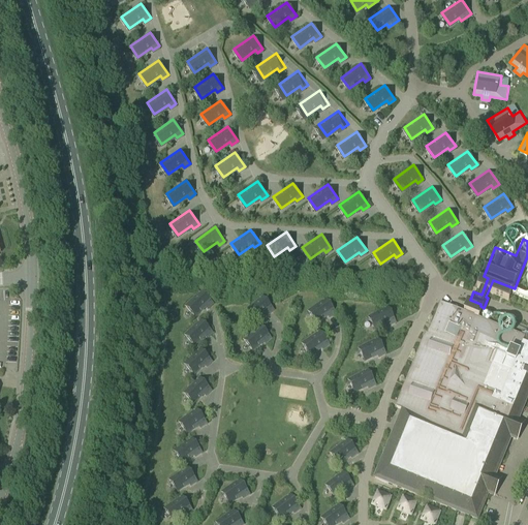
[(209,306),(214,302),(202,288),(186,304),(195,313),(206,304),(209,306)]
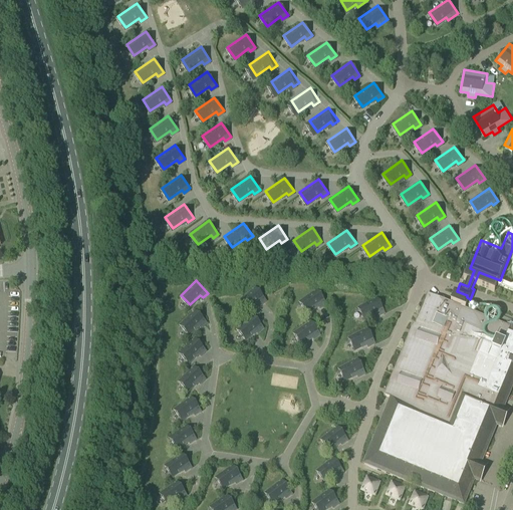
[(261,303),(266,298),(255,286),(240,299),(248,309),(259,300),(261,303)]
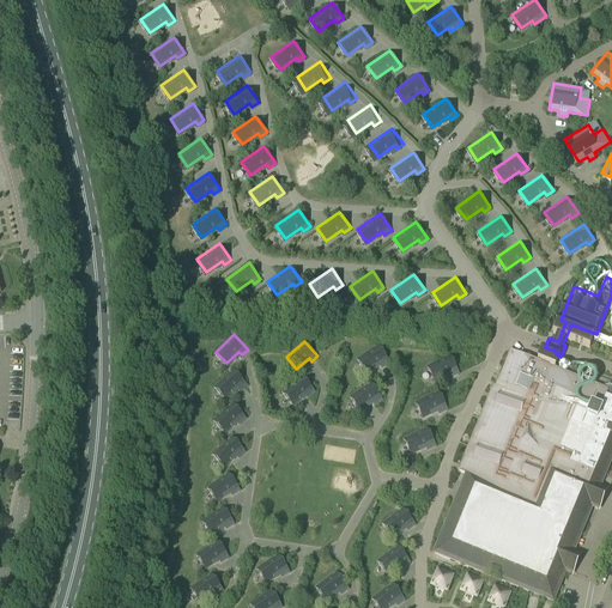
[(383,365),(389,360),(379,344),(358,357),(367,370),(381,362),(383,365)]
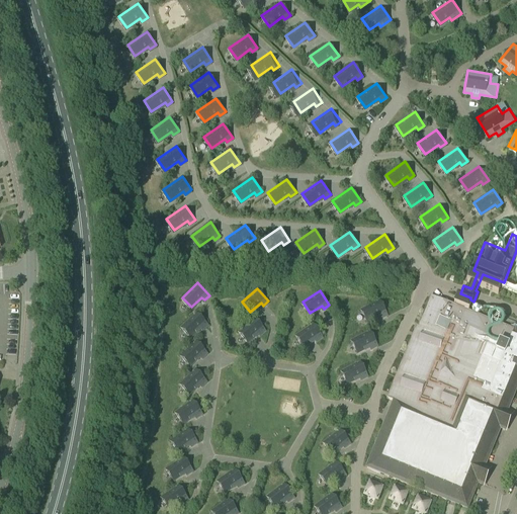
[(456,303),(431,292),(419,324),(416,323),(388,396),(393,398),(365,466),(468,507),(479,482),(485,485),(493,464),(487,462),(501,426),(507,428),(515,410),(510,408),(516,389),(516,318),(474,302),(470,300),(459,295),(456,303)]
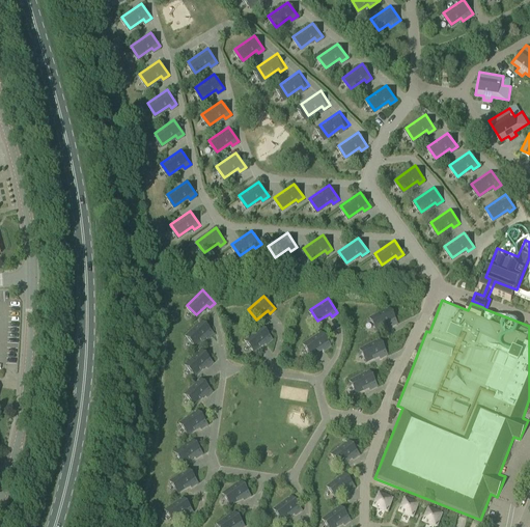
[(391,325),(397,322),(390,306),(370,315),(377,328),(389,322),(391,325)]
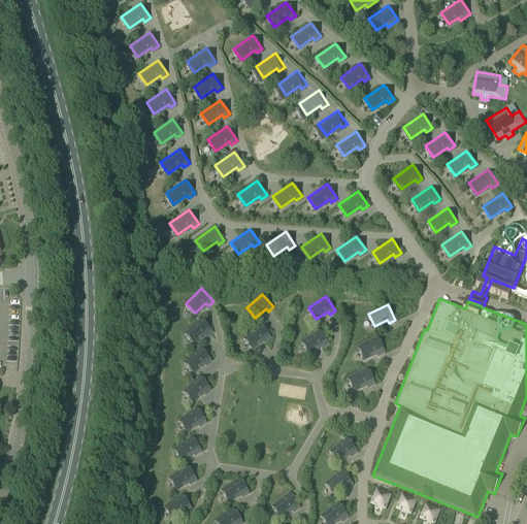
[(207,334),(212,329),(201,317),(186,332),(195,341),(205,332),(207,334)]
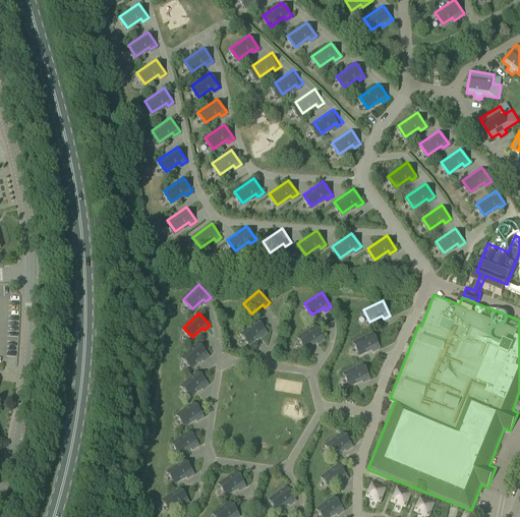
[(263,336),(268,331),(256,319),(241,332),(249,342),(260,333),(263,336)]
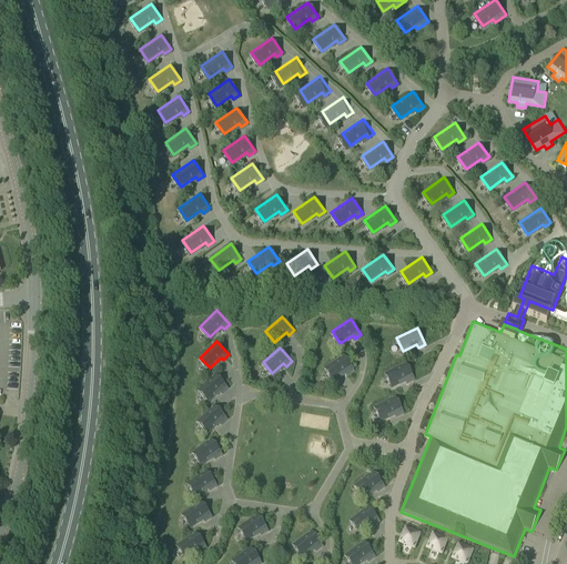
[(348,373),(354,369),(344,353),(325,366),(334,379),(346,370),(348,373)]
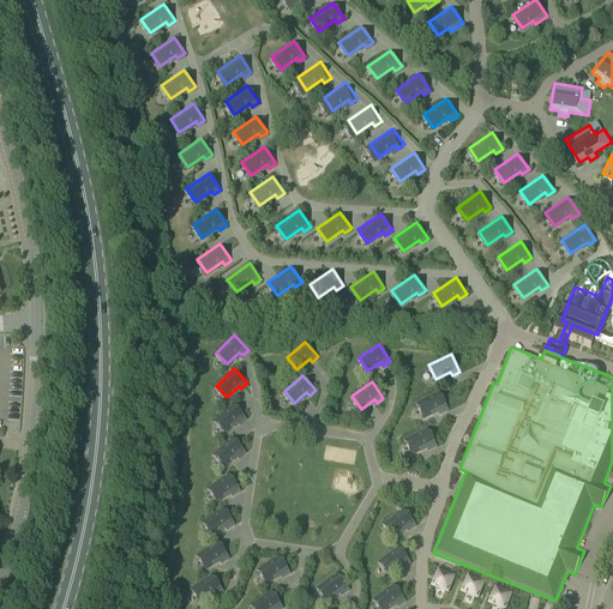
[(440,411),(449,408),(439,390),(418,402),(425,415),(439,408),(440,411)]
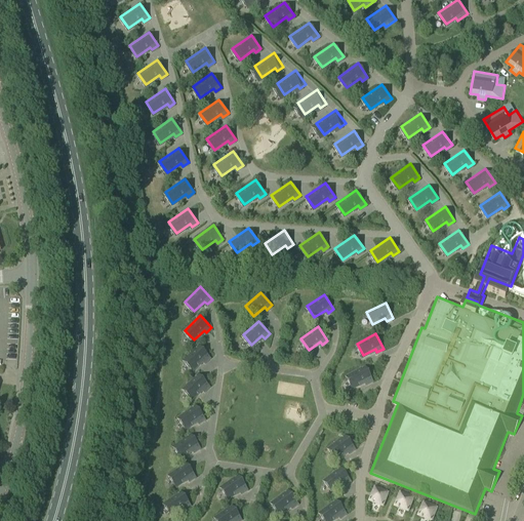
[(205,361),(211,356),(199,344),(184,358),(193,368),(203,359),(205,361)]
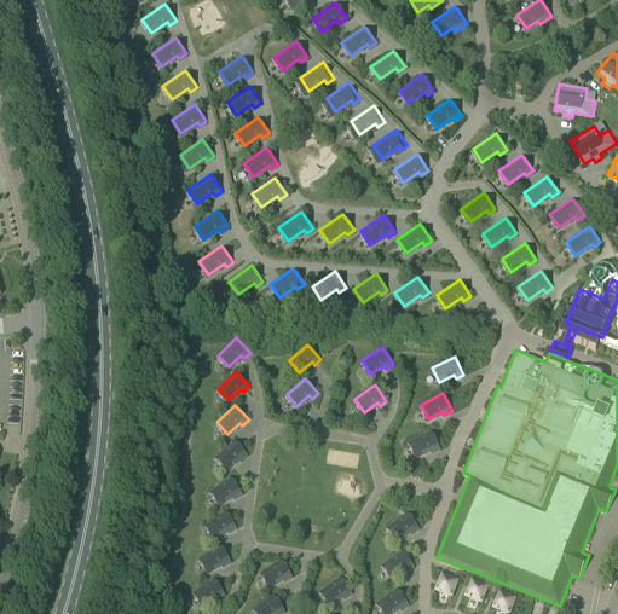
[(433,452),(440,447),(431,429),(409,441),(416,456),(431,447),(433,452)]
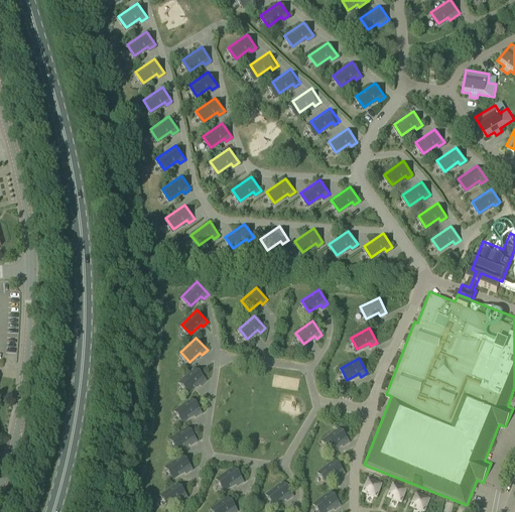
[(202,383),(207,378),(195,366),(180,381),(189,390),(199,381),(202,383)]
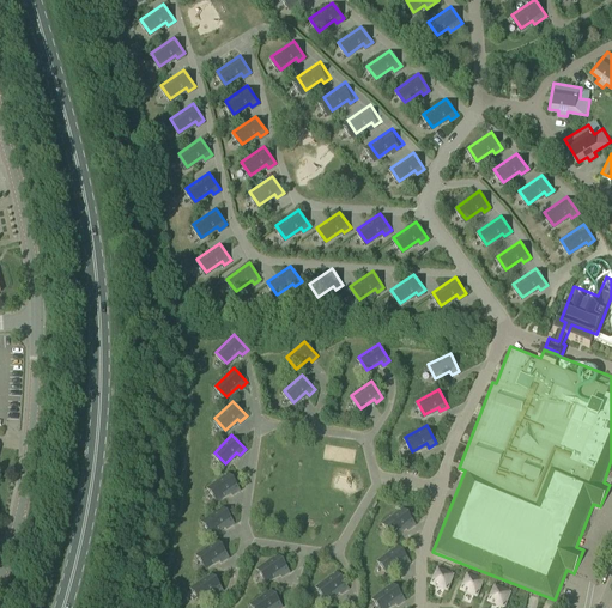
[(234,492),(240,487),(229,472),(208,486),(218,498),(231,488),(234,492)]
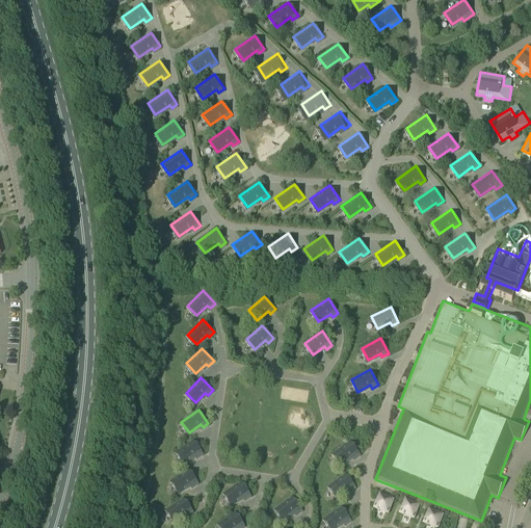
[(197,456),(204,452),(193,439),(176,451),(184,462),(195,454),(197,456)]
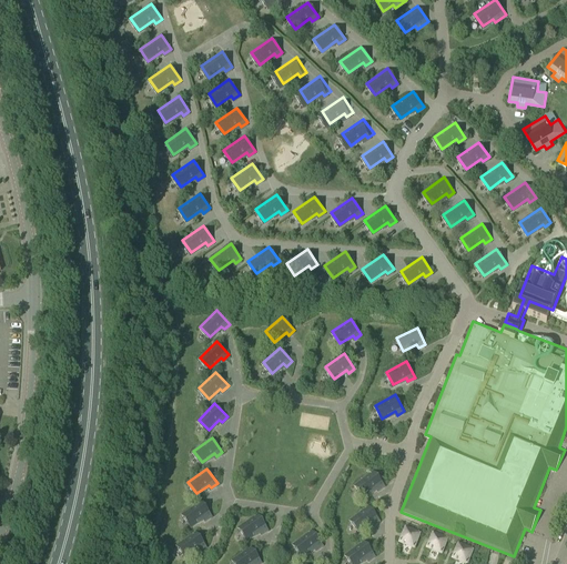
[(378,489),(385,484),(374,470),(355,483),(364,495),(376,486),(378,489)]
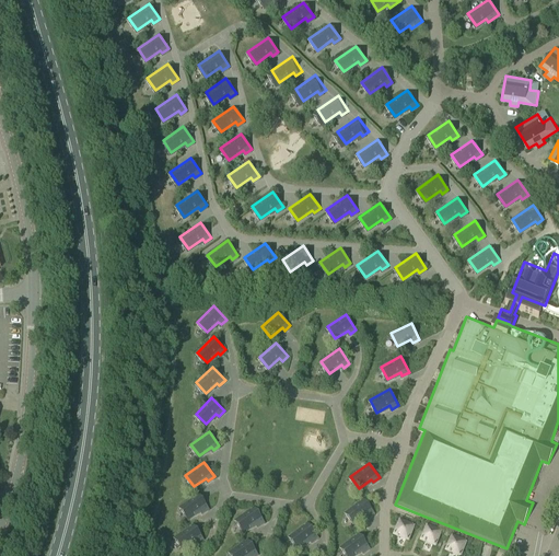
[(202,511),(209,507),(198,493),(181,506),(188,517),(200,509),(202,511)]
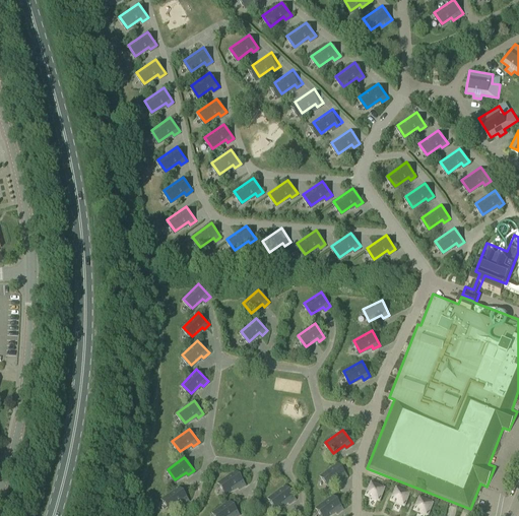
[(342,479),(347,475),(337,461),(321,474),(329,485),(340,476),(342,479)]
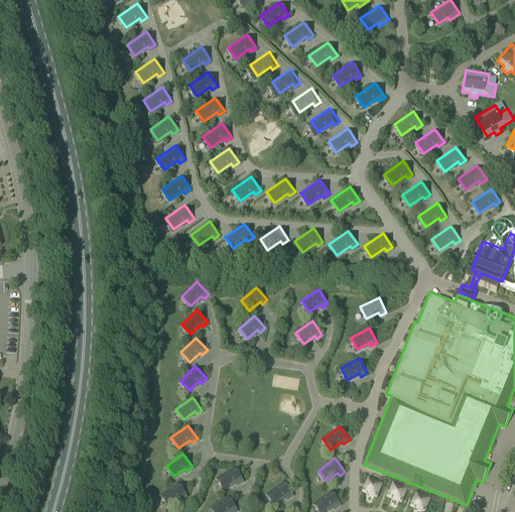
[(238,484),(244,480),(234,466),(217,477),(225,488),(236,481),(238,484)]
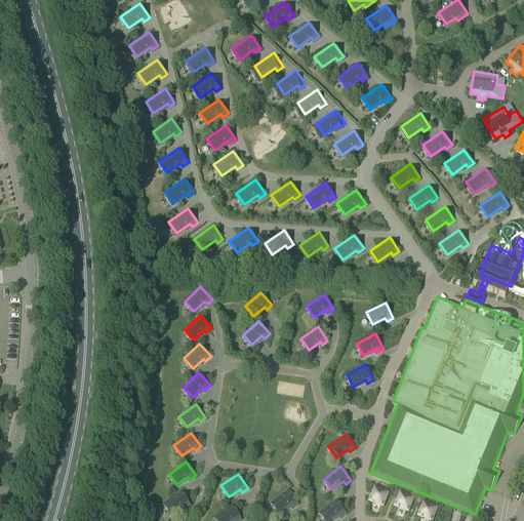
[(390,490),(374,483),(368,498),(384,505),(390,490)]
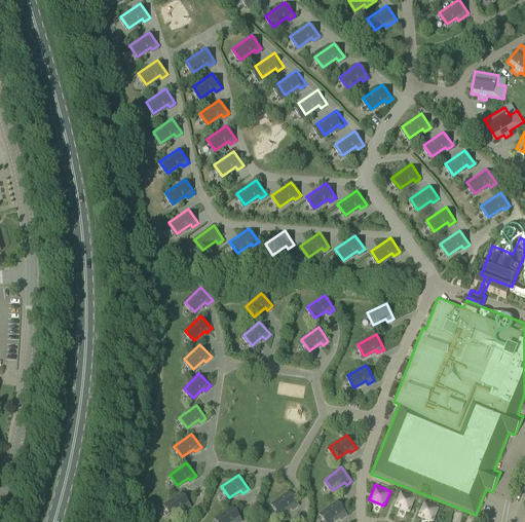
[(294,508),(299,504),(289,489),(272,502),(280,513),(291,505),(294,508)]
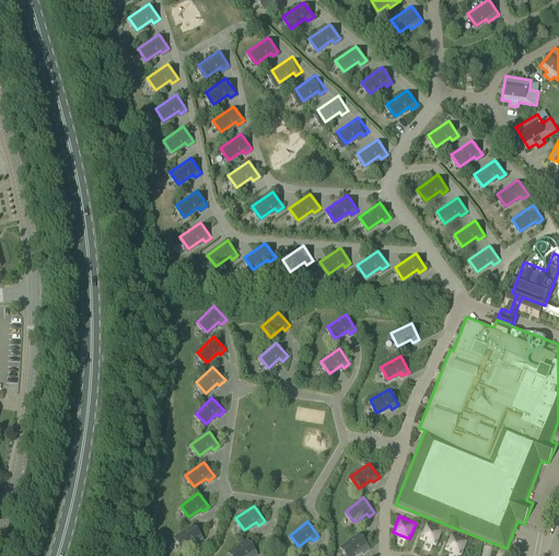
[(443,528),(427,521),(420,537),(437,544),(443,528)]
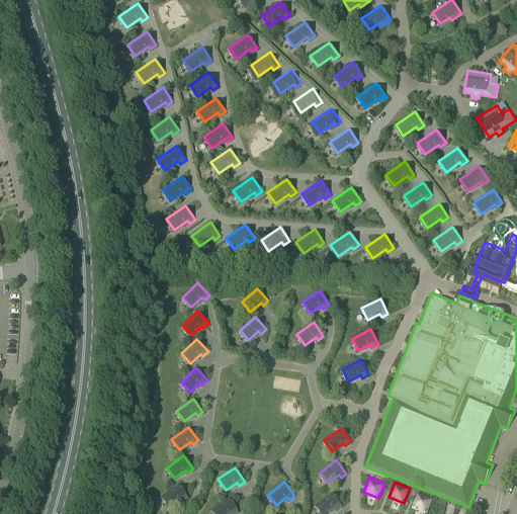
[(183,501),(188,497),(179,484),(162,496),(170,506),(181,499),(183,501)]
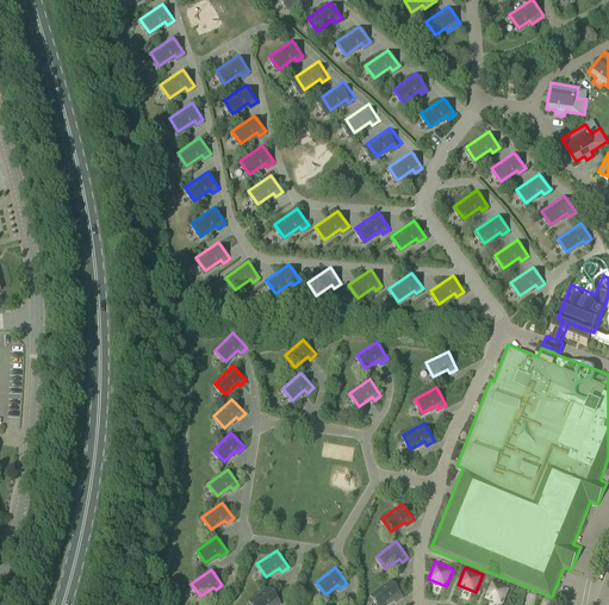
[(397,599),(403,594),(391,579),(372,593),(380,604),(381,604),(395,597),(397,599)]
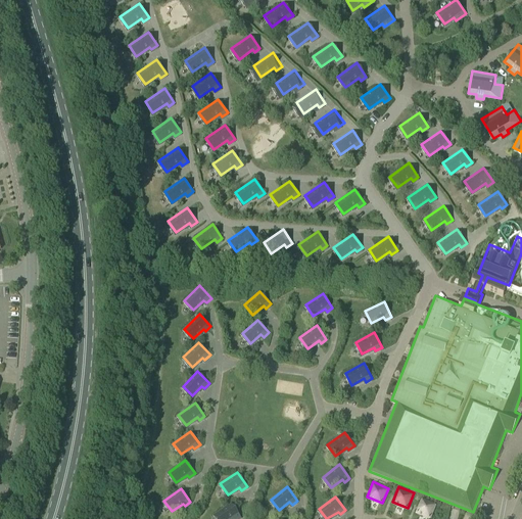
[(431,518),(437,503),(422,497),(416,512),(431,518)]
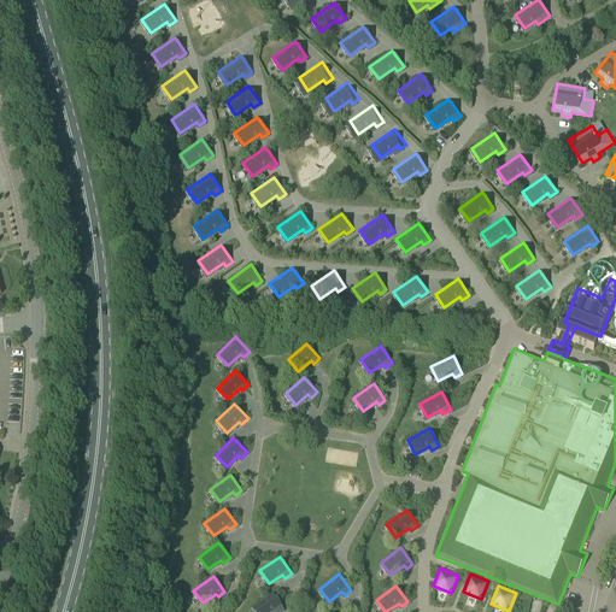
[(276,611),(279,611),(285,608),(274,592),(253,605),(257,611),(271,611),(275,610),(276,611)]
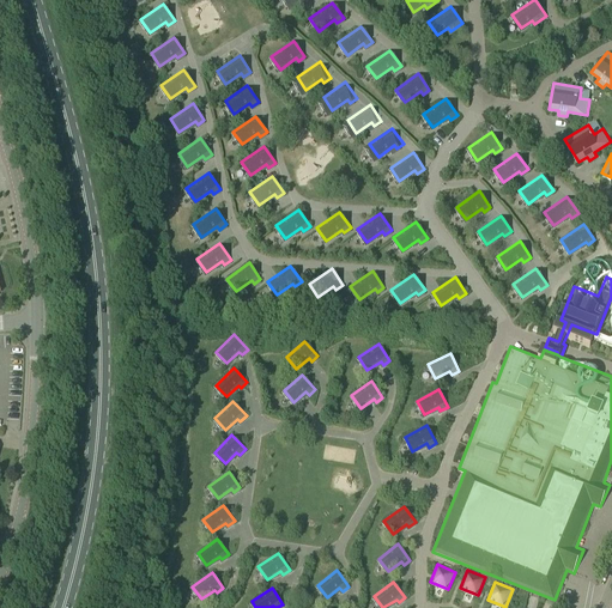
All buildings are outlined.
